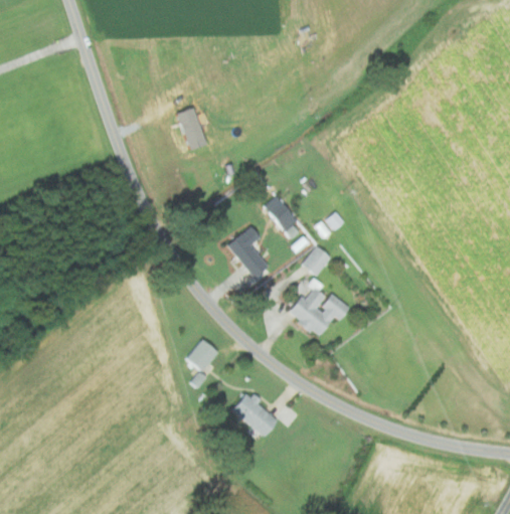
[(293,239),(302,231),(295,223),(299,220),(278,195),(265,206),(293,239)]
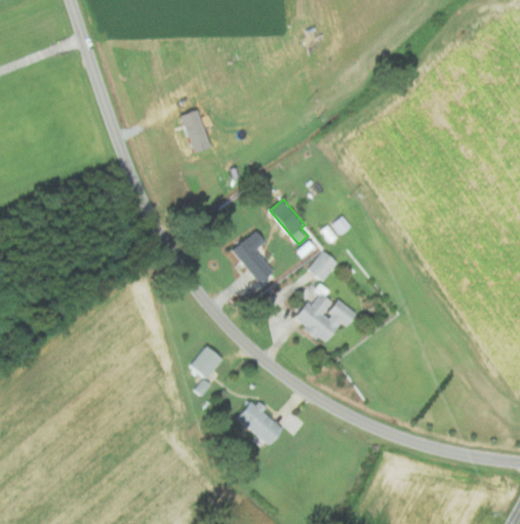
[(233,249),(261,283),(275,271),(257,249),(267,242),(256,230),(233,249)]
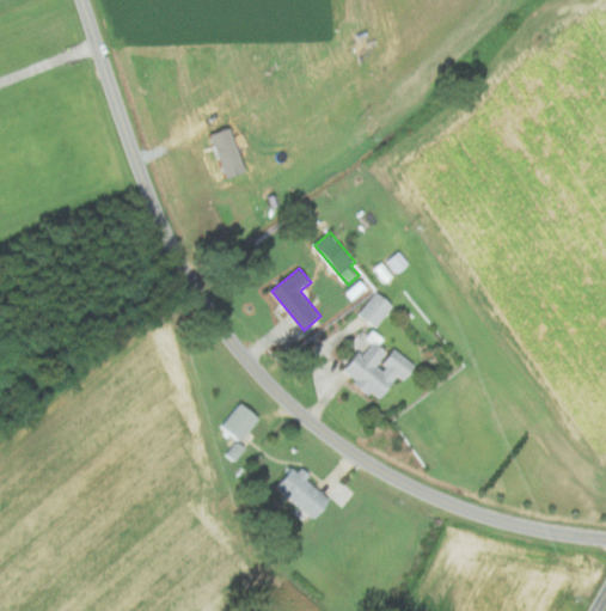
[(380,328),(395,304),(375,292),(361,316),(380,328)]
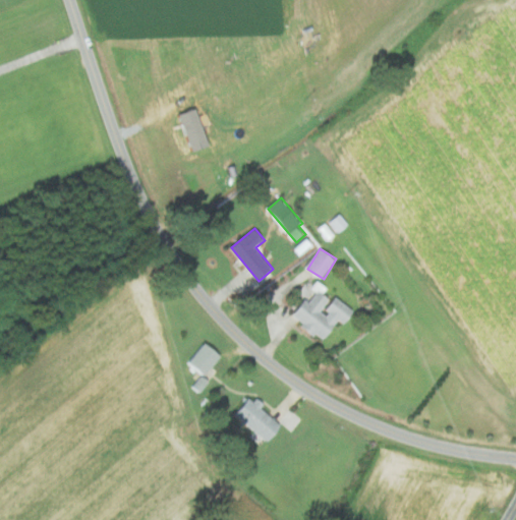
[(291,316),(324,340),(338,320),(345,325),(355,310),(335,296),(325,311),(323,309),(330,299),(324,294),(329,288),(319,282),(305,300),(304,299),(291,316)]
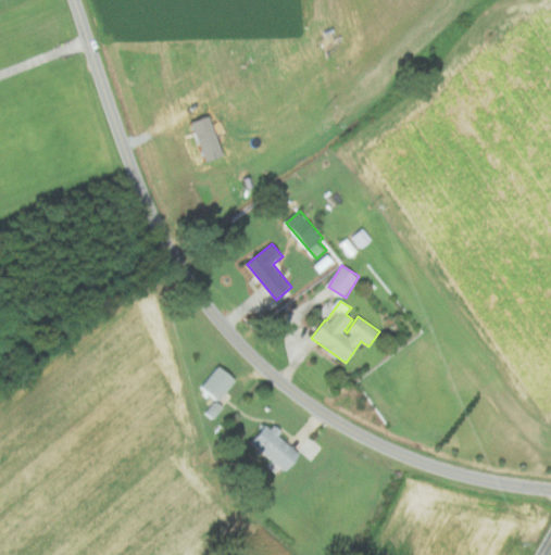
[(218,402),(237,380),(220,366),(201,387),(218,402)]
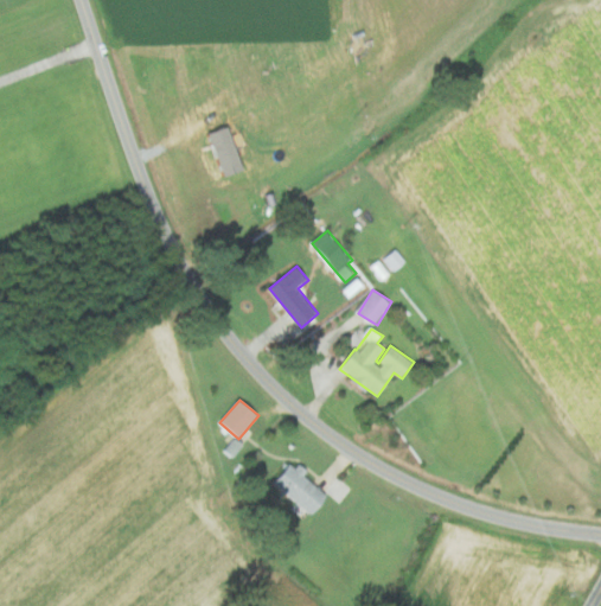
[(312,514),(330,493),(292,463),(274,483),(312,514)]
